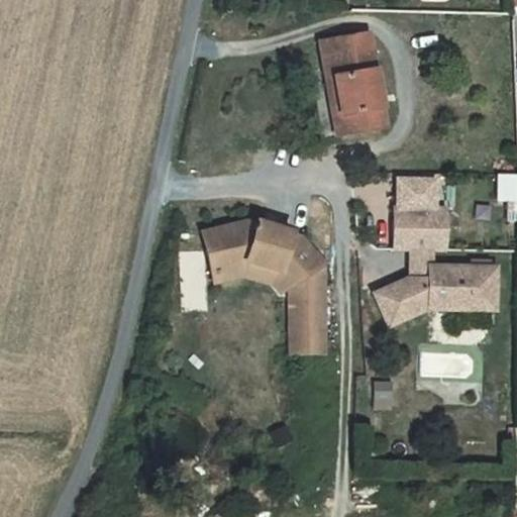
[(368,35),(320,43),(330,100),(336,100),(342,134),(384,127),(368,35)]
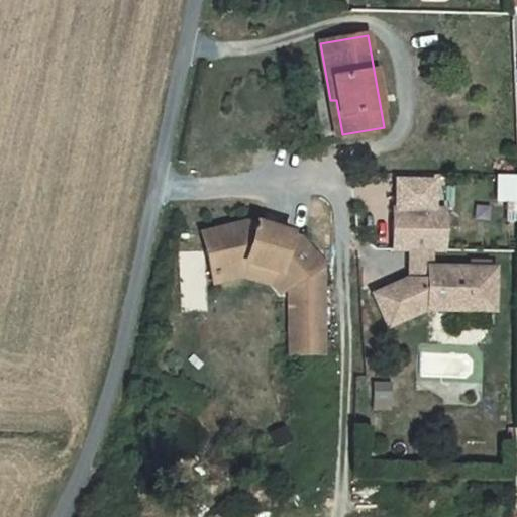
[(336,100),(330,100),(335,135),(342,134),(336,100)]
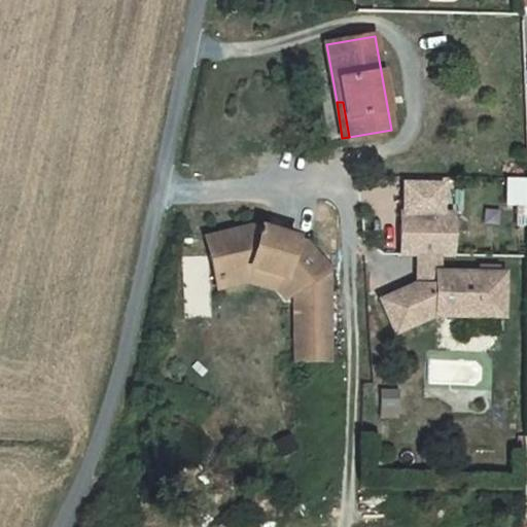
[(526,204),(526,177),(507,177),(506,204),(526,204)]
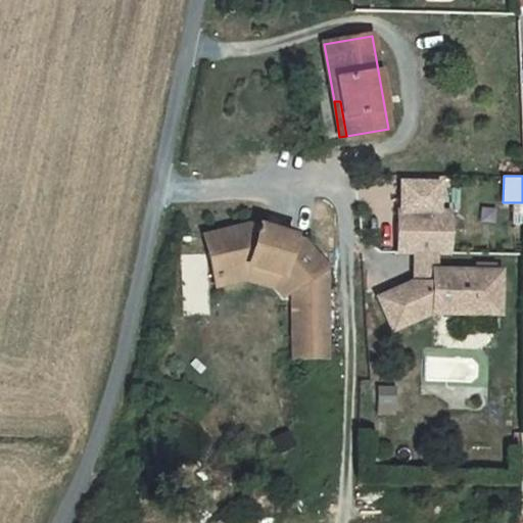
[(292,292),(292,361),(325,362),(325,272),(307,241),(299,236),(300,233),(270,215),(269,218),(260,212),(217,226),(227,262),(260,251),(288,275),(292,292)]
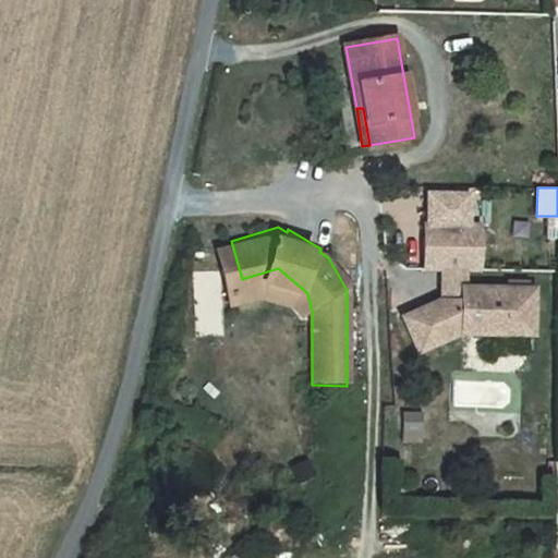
[(477,271),(477,228),(423,228),(423,271),(477,271)]
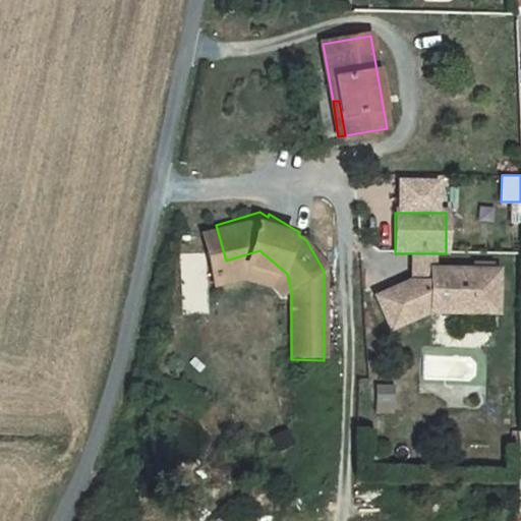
[(280,294),(291,291),(286,274),(259,250),(226,261),(229,273),(256,265),(276,281),(280,294)]
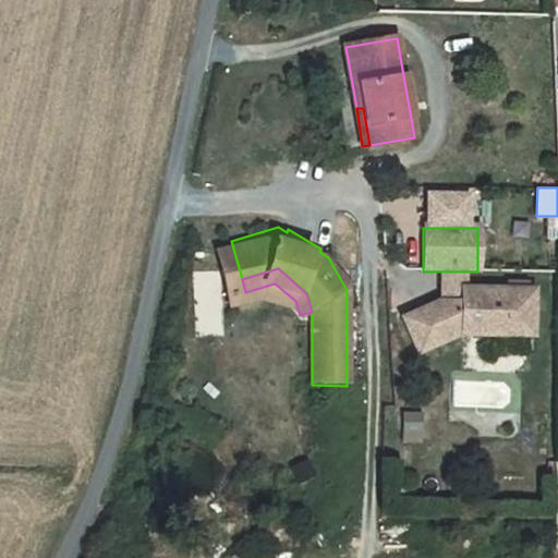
[(532,336),(532,290),(460,290),(460,303),(437,303),(401,325),(419,358),(459,336),(532,336)]
